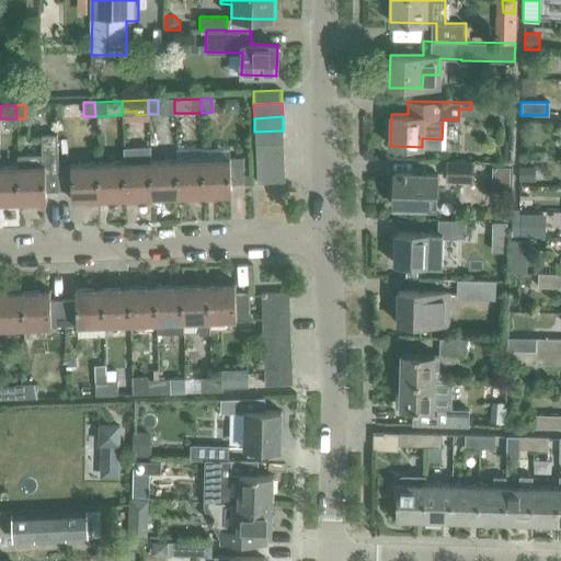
[(255,145),(284,144),(283,130),(254,132),(255,145)]
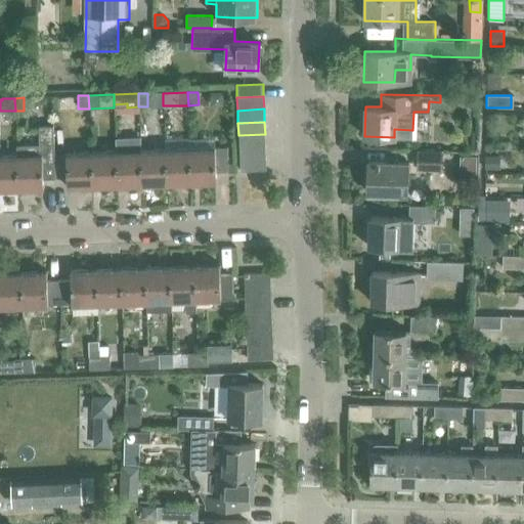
[(54,178),(53,155),(52,125),(39,125),(40,146),(16,147),(16,156),(18,189),(43,188),(42,178),(54,178)]
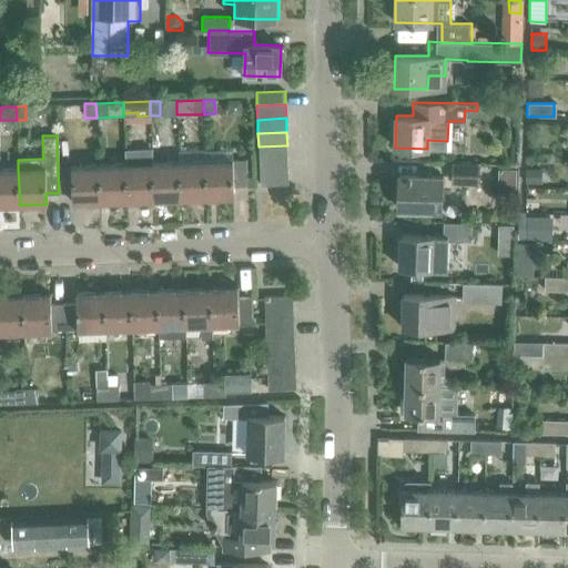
[(259,160),(287,159),(287,145),(259,146),(259,160)]
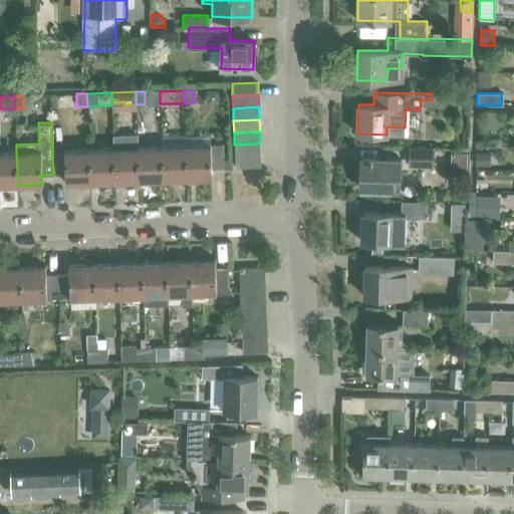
[(113,150),(114,183),(139,182),(138,149),(137,135),(112,136),(113,150)]
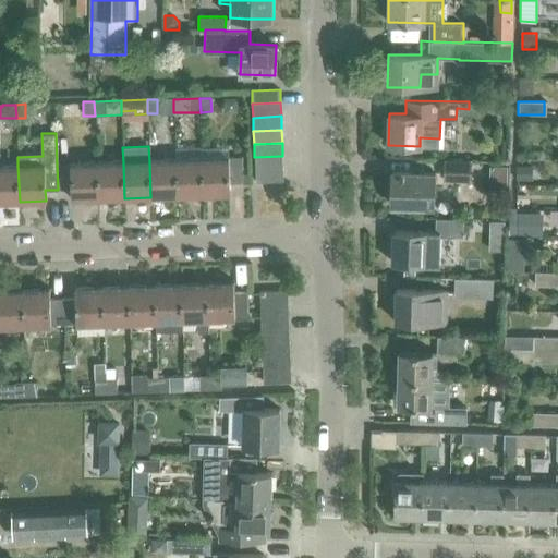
[(255,170),(283,169),(282,156),(254,157),(255,170)]
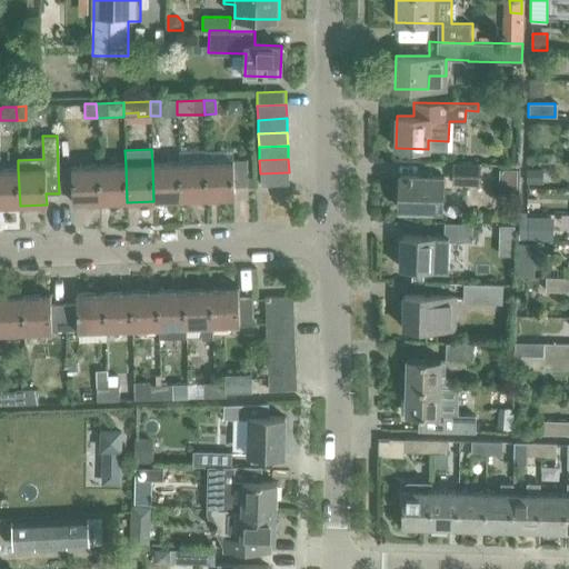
[(247,161),(206,162),(207,199),(235,198),(233,187),(248,187),(247,177),(247,161)]
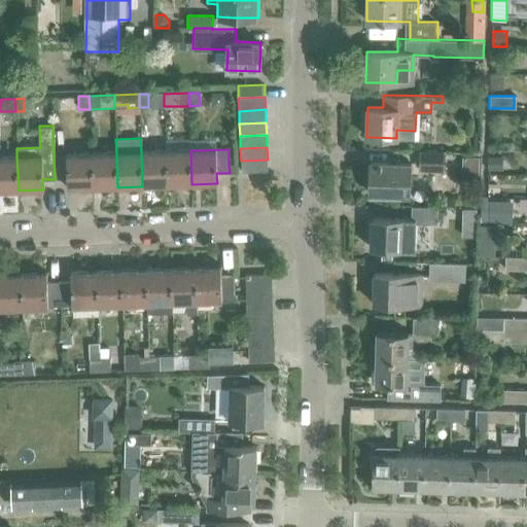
[(166,151),(167,185),(191,184),(190,150),(166,151)]
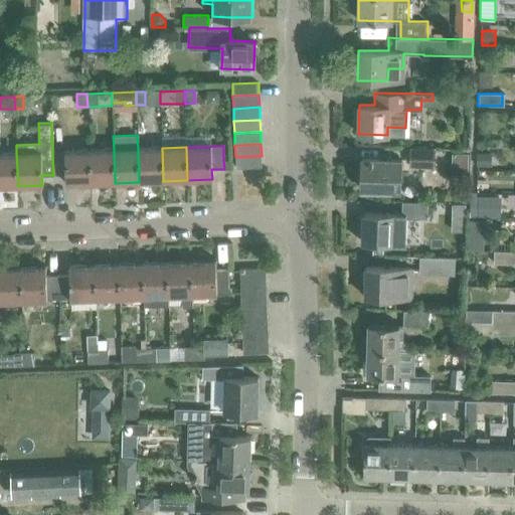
[(138,149),(139,182),(163,181),(162,148),(138,149)]
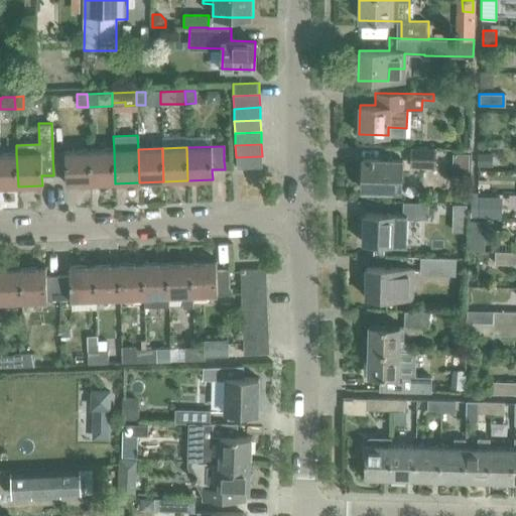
[(408,167),(434,168),(435,148),(409,148),(408,167)]
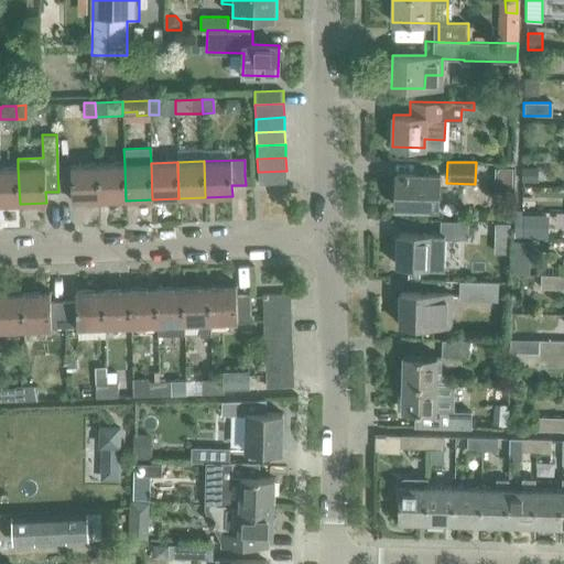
[(58,192),(72,192),(72,202),(99,201),(97,164),(57,166),(58,192)]
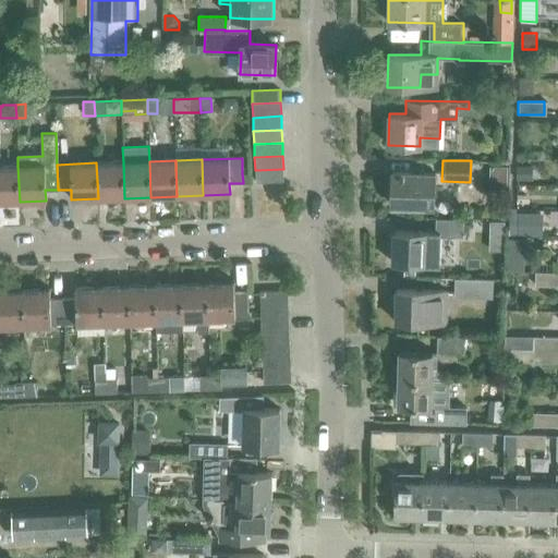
[(124,198),(123,162),(96,162),(98,198),(124,198)]
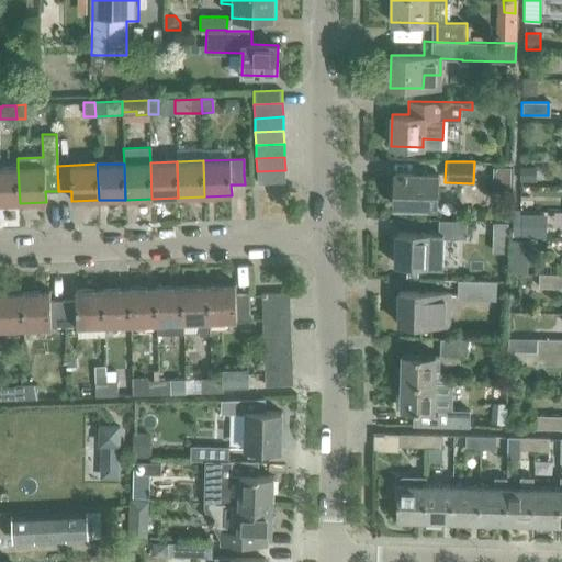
[(0,167),(0,203),(20,203),(18,167),(0,167)]
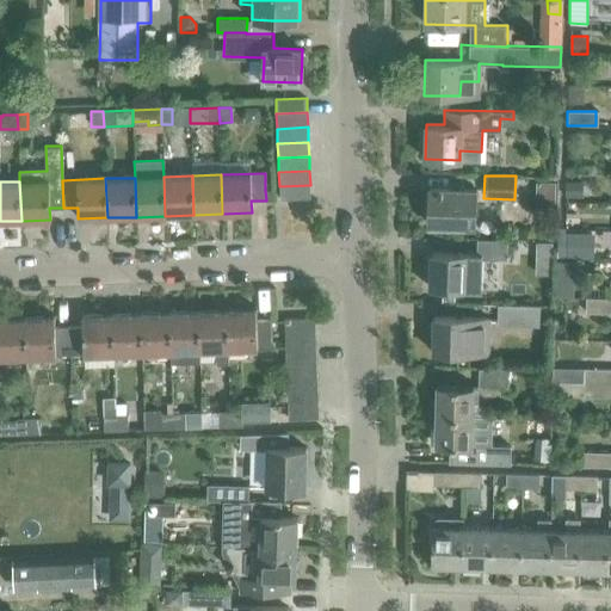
[(581,198),(581,181),(568,181),(568,198),(581,198)]
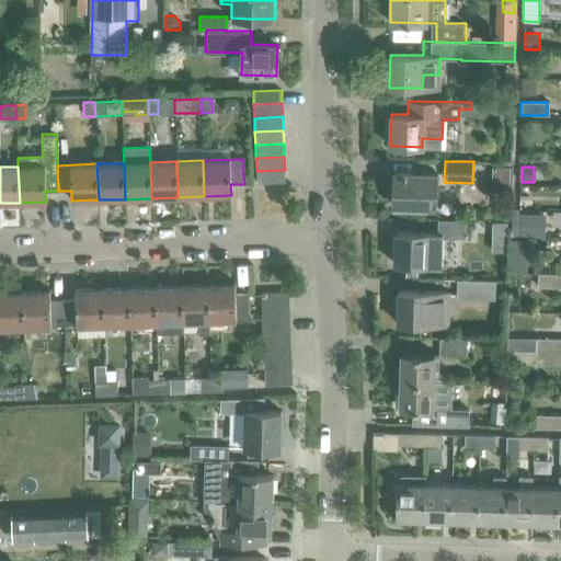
[(258,184),(285,183),(285,170),(256,171),(258,184)]
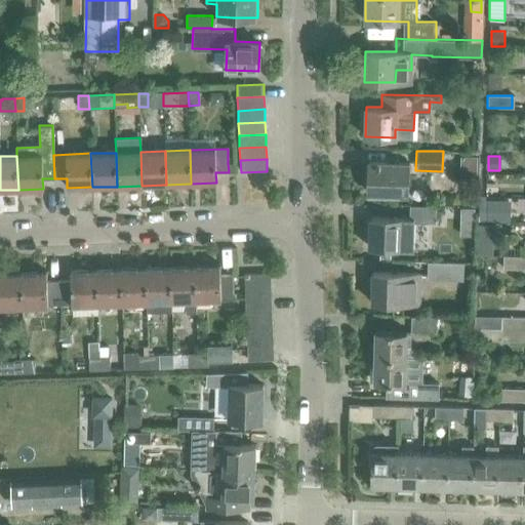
[(369,161),(368,192),(409,194),(410,163),(369,161)]
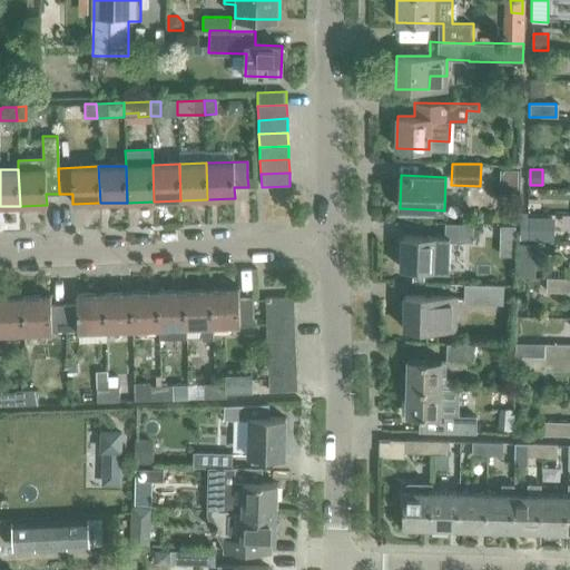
[(528,241),(541,242),(552,242),(552,218),(541,218),(528,218),(528,213),(519,213),(519,241),(528,241)]
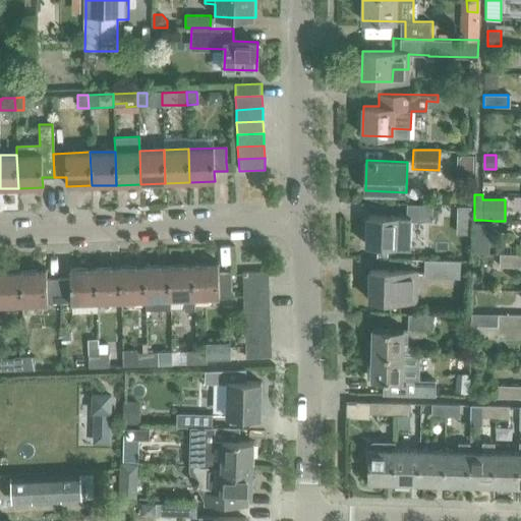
[(367,245),(409,247),(410,221),(431,222),(432,206),(407,205),(407,217),(368,215),(367,245)]
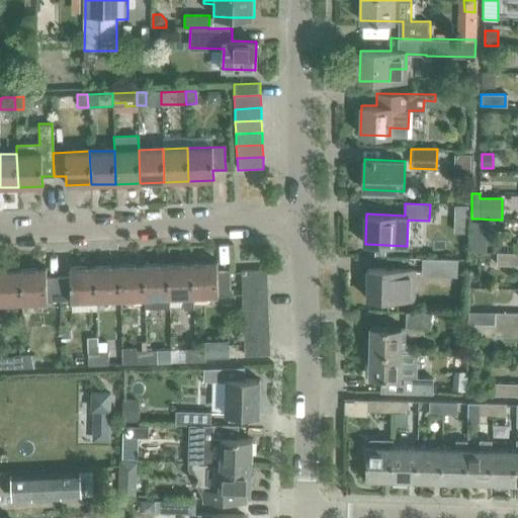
[(468,205),(459,204),(459,218),(468,219),(468,205)]
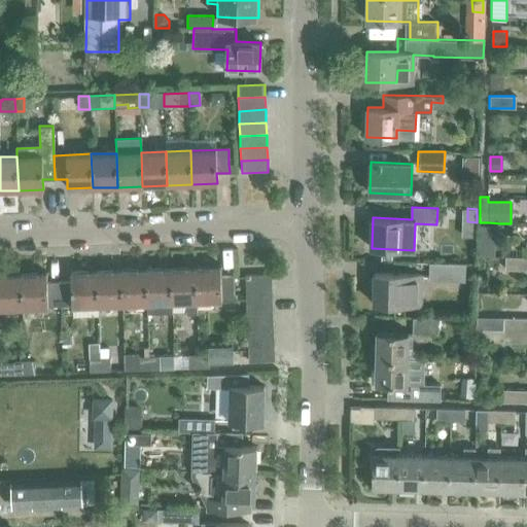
[(479,245),(495,245),(496,226),(480,226),(479,245)]
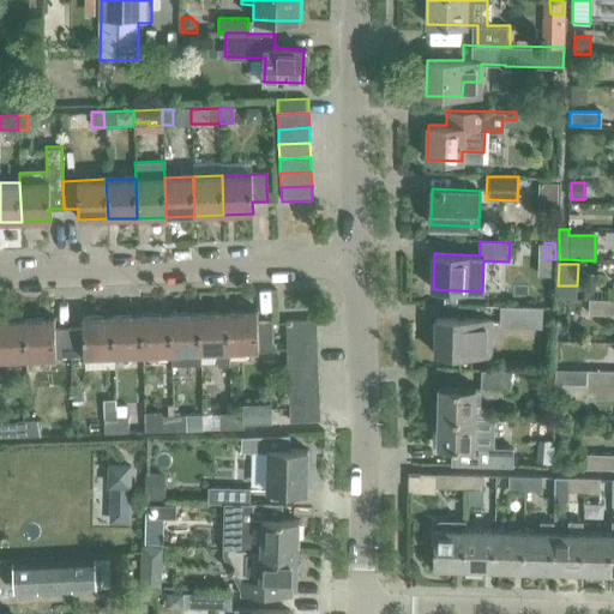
[(577,300),(569,300),(569,311),(584,311),(584,300),(577,300)]
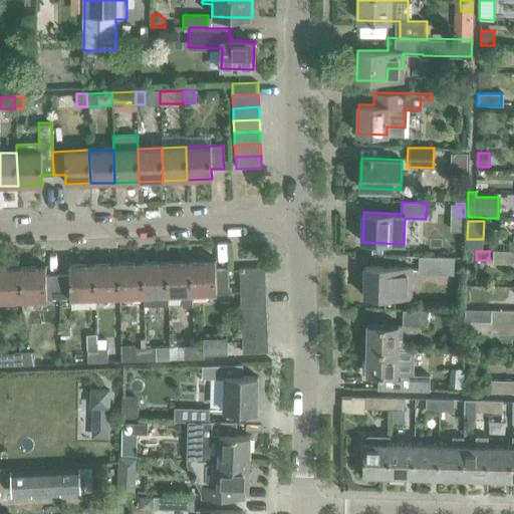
[(513,251),(492,251),(491,263),(513,263),(513,251)]
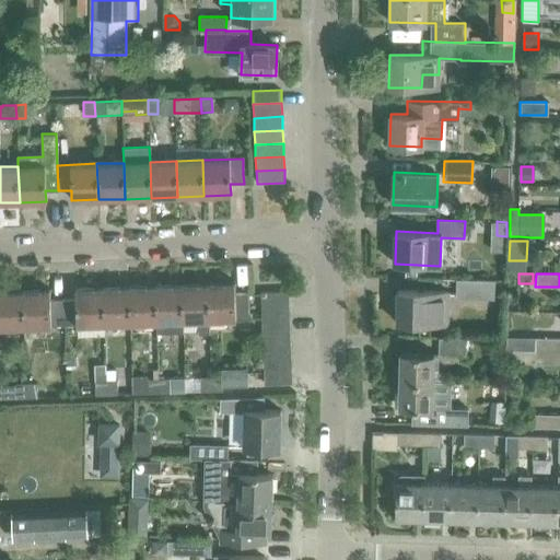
[(493,280),(456,279),(456,295),(493,295),(493,280)]
